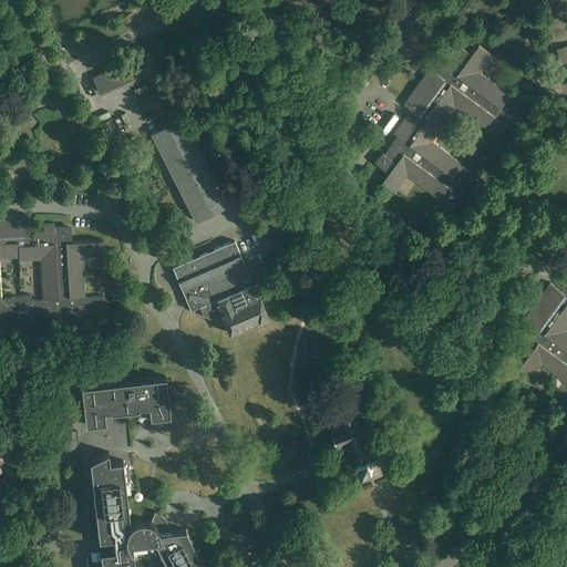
[(408,115),(394,133),(399,136),(385,154),(383,153),(375,162),(387,172),(388,172),(390,173),(382,184),(394,193),(408,175),(440,198),(441,197),(442,199),(433,212),(434,215),(436,217),(435,218),(443,224),(486,160),(482,156),(486,151),(487,152),(535,91),(528,85),(527,86),(525,85),(522,85),(512,98),(511,96),(511,95),(478,72),(492,54),(480,45),(472,55),(470,54),(471,53),(457,44),(451,55),(453,57),(439,74),(431,69),(411,94),(409,98),(404,104),(412,110),(408,115)]
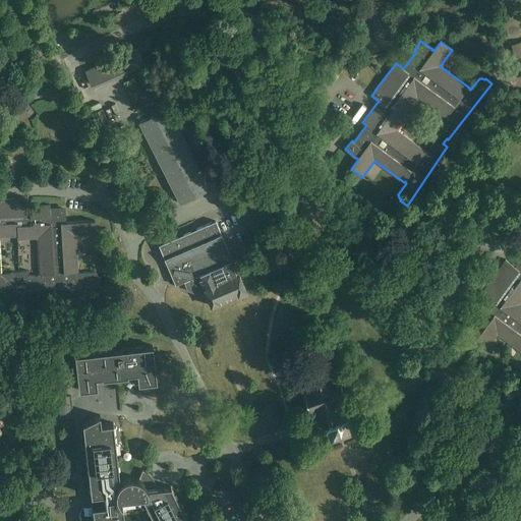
[(142,63),(140,59),(137,49),(84,71),(91,84),(142,63)]
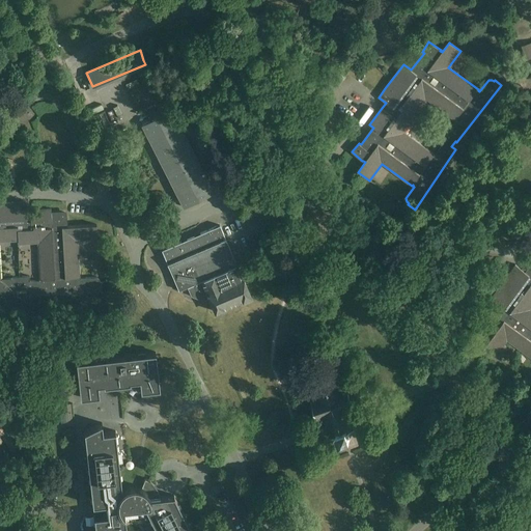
[(161,98),(151,75),(139,80),(149,103),(161,98)]
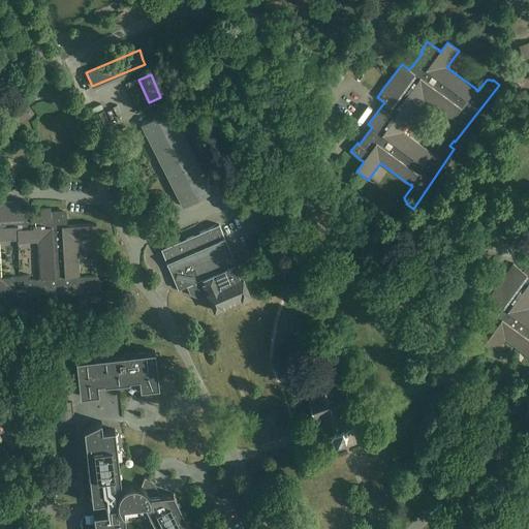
[(148,116),(150,121),(142,125),(183,207),(213,191),(172,111),(158,117),(152,105),(145,110),(136,115),(138,120),(148,116)]
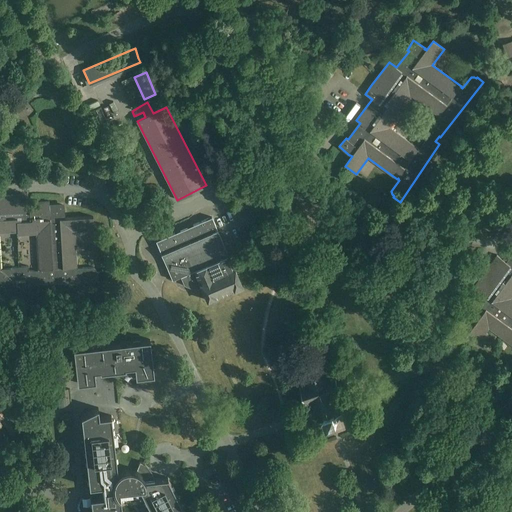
[(90,112),(98,132),(109,127),(100,107),(90,112)]
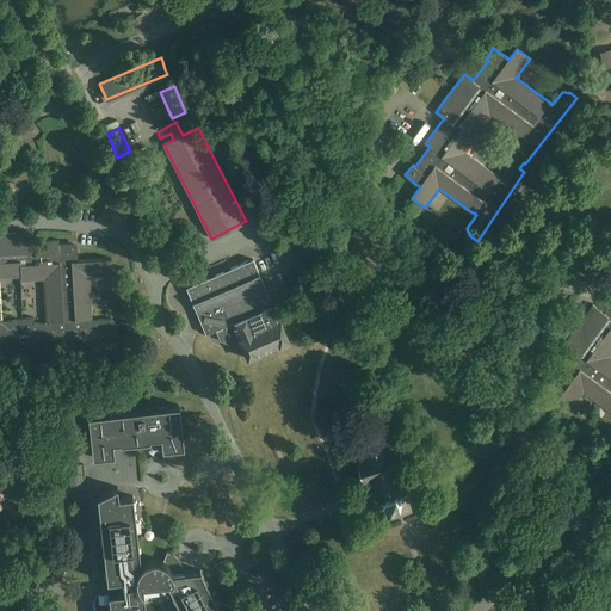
[(0,338),(16,337),(16,334),(34,333),(34,340),(65,339),(74,339),(117,335),(116,325),(115,325),(113,321),(111,319),(90,321),(90,320),(91,320),(88,277),(112,276),(111,259),(75,260),(74,245),(59,246),(59,240),(26,242),(26,232),(0,233),(0,338)]
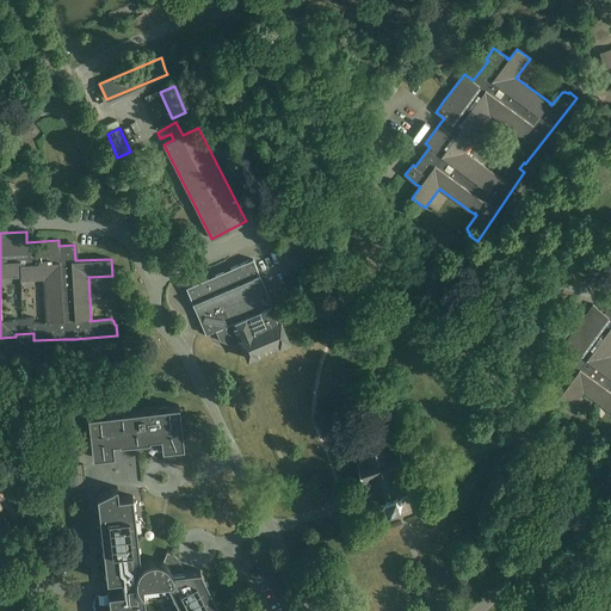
[(185,288),(196,313),(205,334),(222,327),(227,338),(230,340),(238,337),(247,359),(288,341),(253,259),(185,288)]
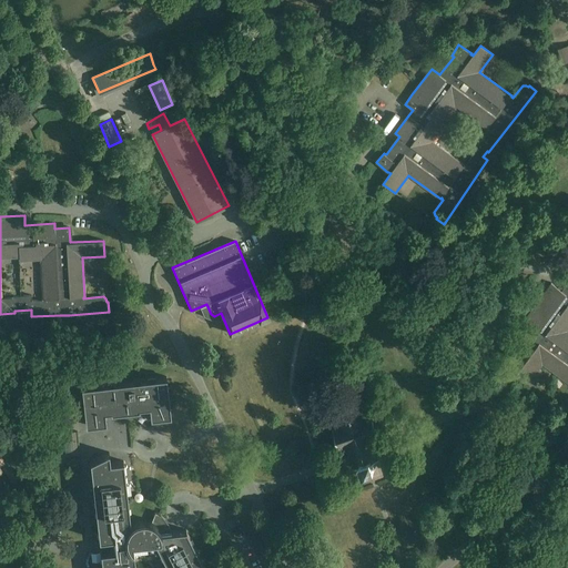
[(551,283),(541,296),(525,320),(534,326),(525,337),(537,346),(517,373),(530,382),(543,364),(567,383),(567,332),(567,330),(567,276),(559,288),(551,283)]
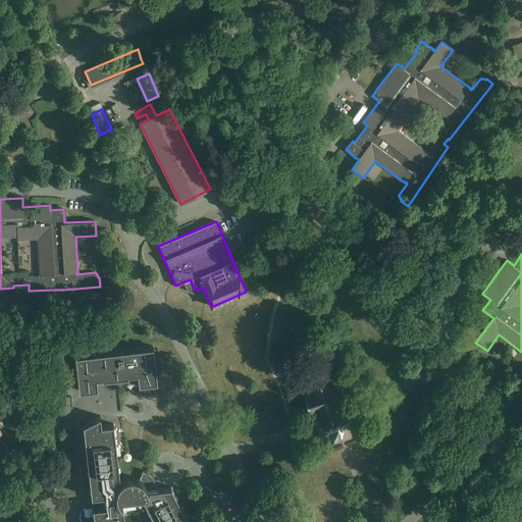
[(153,347),(74,355),(79,392),(97,389),(96,378),(102,377),(102,379),(126,376),(127,381),(138,380),(138,384),(157,382),(153,347)]
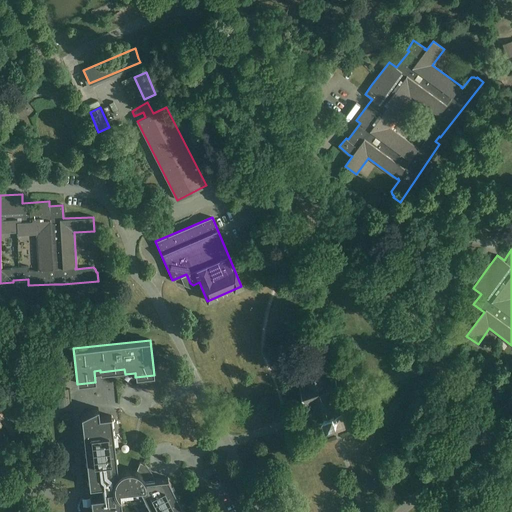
[(300,384),(307,403),(307,404),(308,404),(312,406),(314,405),(321,423),(321,422),(327,420),(329,424),(338,420),(337,416),(343,414),(343,415),(344,415),(338,397),(340,396),(342,393),(341,392),(342,392),(334,370),(343,367),(339,356),(326,361),(326,364),(321,361),(305,366),(303,372),(306,382),(300,384)]
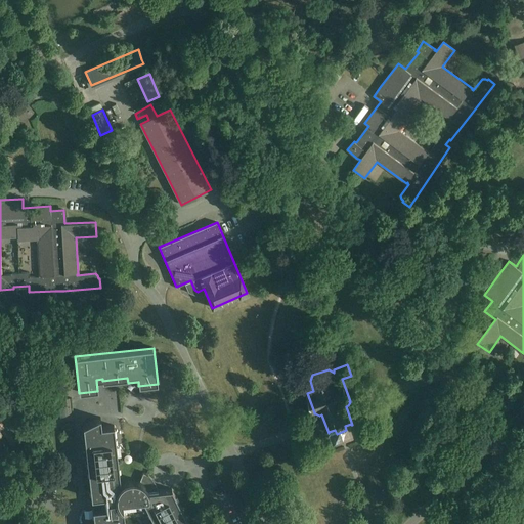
[(114,426),(101,427),(100,418),(83,426),(91,498),(92,498),(94,510),(92,510),(93,523),(125,523),(124,510),(126,511),(129,512),(131,513),(134,512),(137,512),(139,511),(141,510),(143,508),(145,505),(155,523),(188,523),(171,489),(158,490),(154,491),(147,483),(151,479),(150,478),(148,476),(147,475),(145,474),(143,473),(139,482),(138,482),(136,481),(134,481),(132,481),(130,481),(129,481),(126,482),(124,483),(123,484),(121,486),(114,426)]
